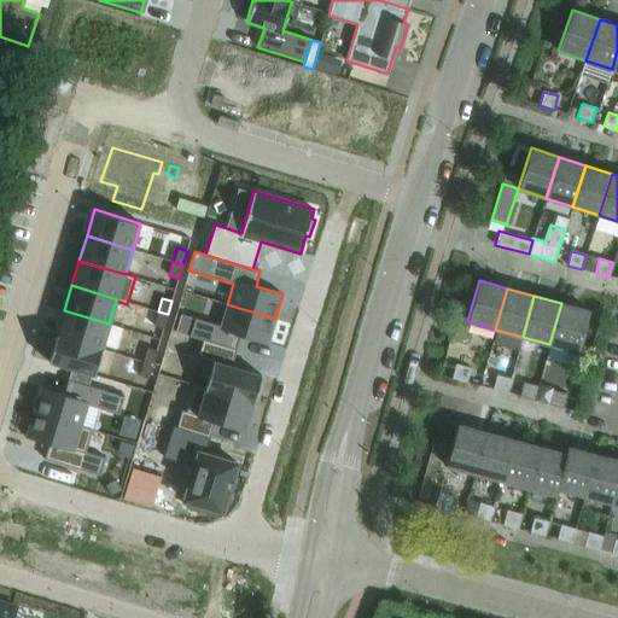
[(561,303),(549,344),(578,353),(589,312),(561,303)]
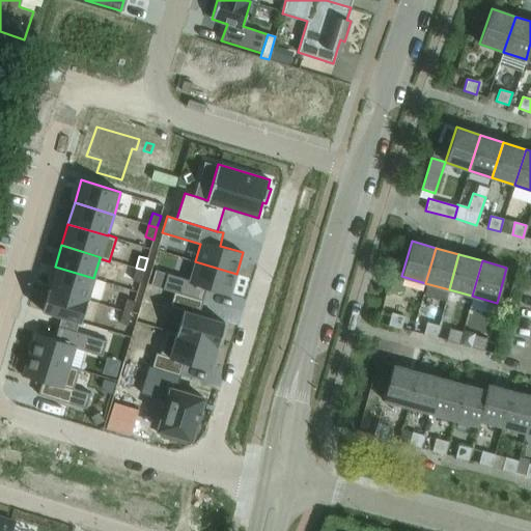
[(163,288),(174,291),(202,301),(206,288),(229,295),(236,274),(195,261),(189,280),(167,273),(163,288)]
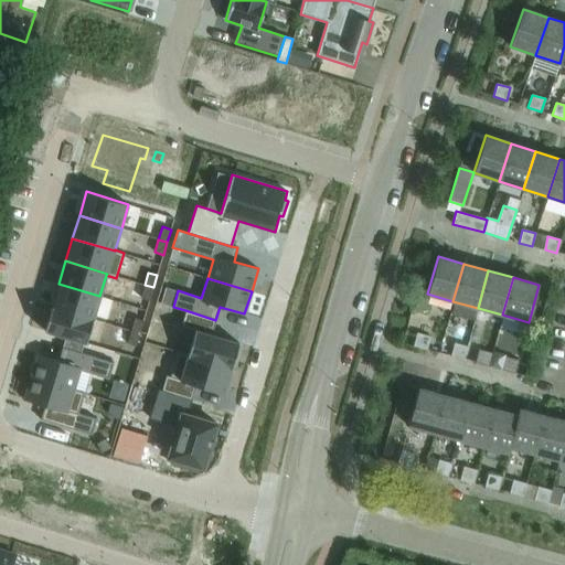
[(59,284),(52,307),(93,319),(99,296),(59,284)]
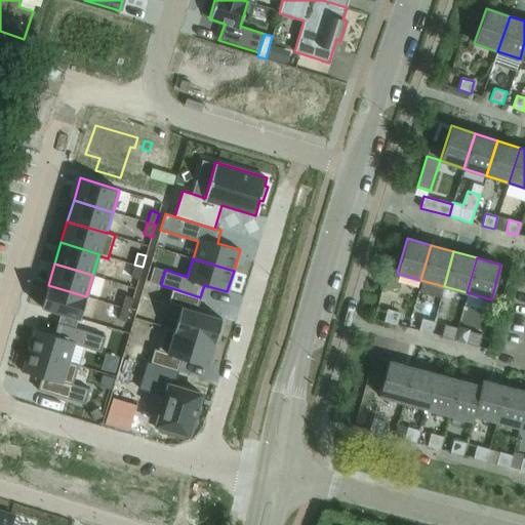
[(134,265),(130,277),(138,279),(143,267),(134,265)]
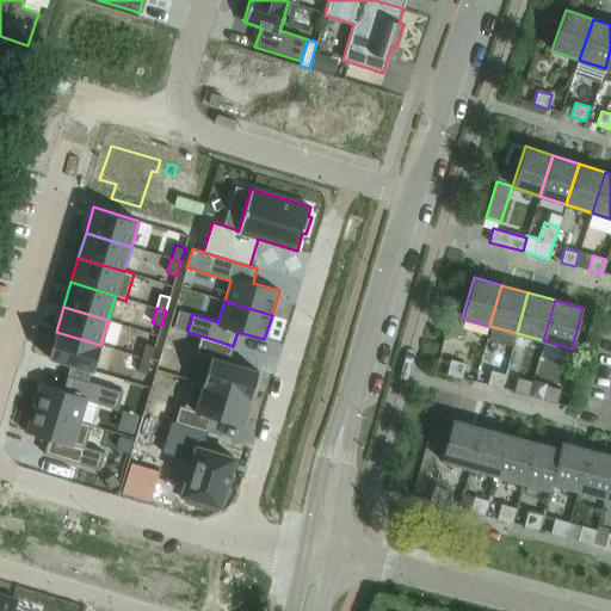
[(179,310),(173,327),(187,332),(192,314),(179,310)]
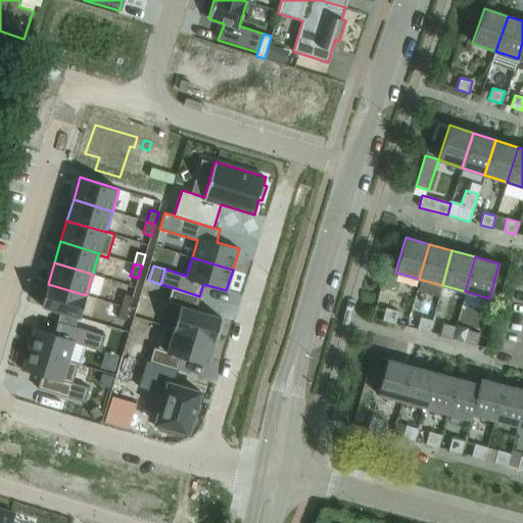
[(48,284),(41,305),(60,312),(78,317),(80,318),(86,295),(48,284)]
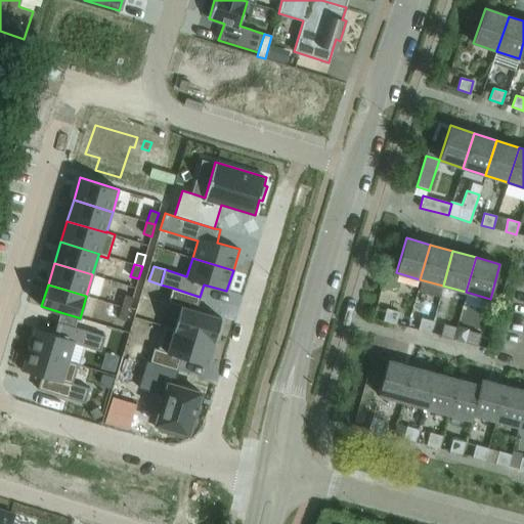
[(172,288),(168,302),(180,306),(174,328),(174,329),(214,341),(221,318),(195,310),(200,297),(172,288)]
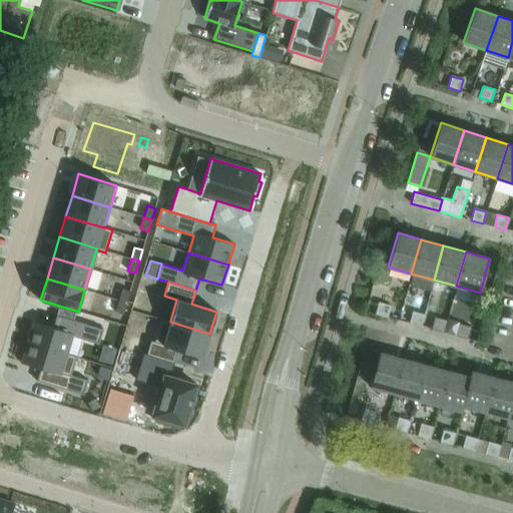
[(122,289),(118,300),(126,303),(130,291),(122,289)]
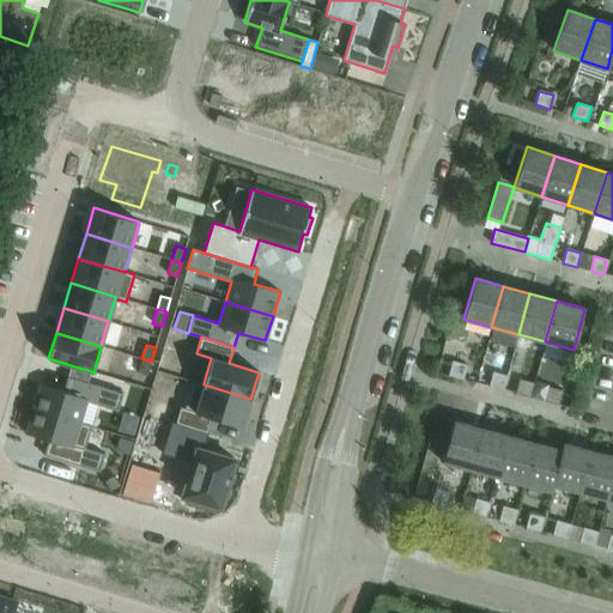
[(141,358),(138,372),(147,375),(151,362),(141,358)]
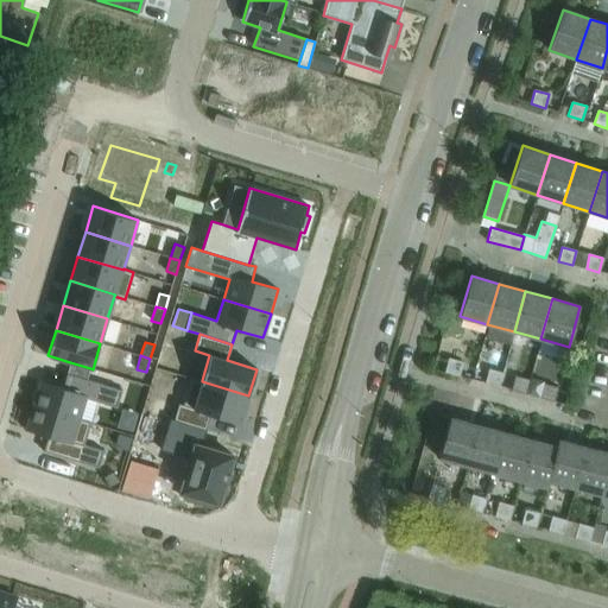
[(463,362),(449,358),(445,372),(458,375),(463,362)]
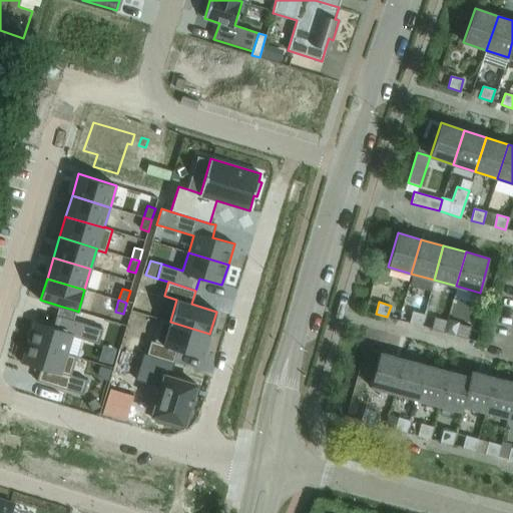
[(59,306),(56,315),(73,320),(76,311),(59,306)]
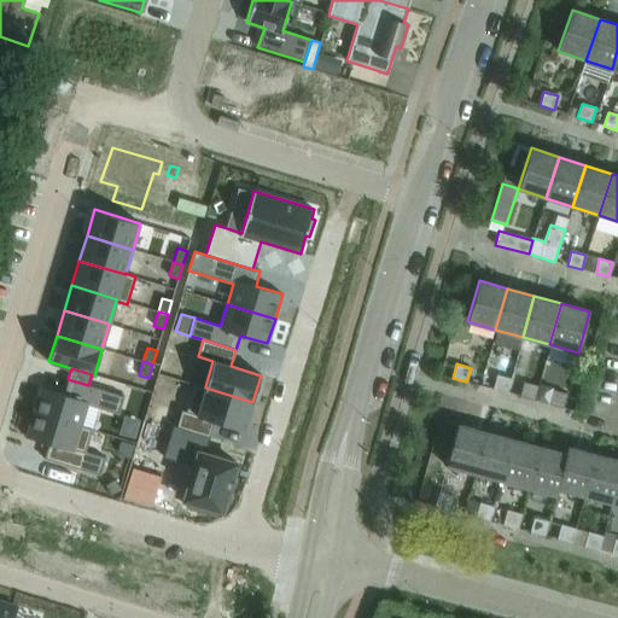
[(496,375),(493,389),(507,394),(511,379),(496,375)]
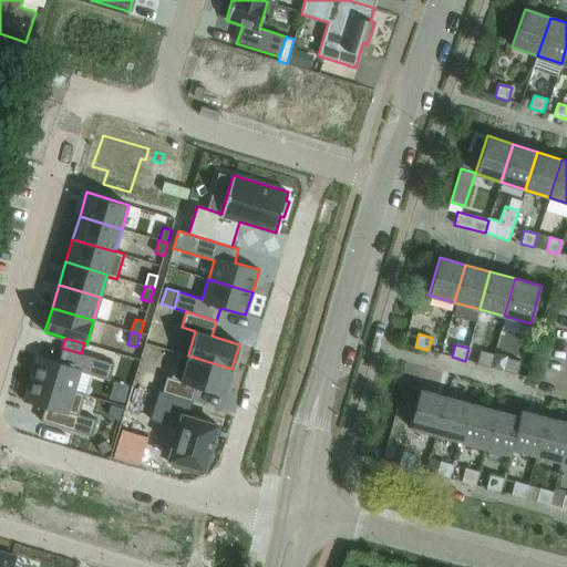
[(38,356),(30,378),(74,391),(74,390),(84,393),(90,374),(109,380),(114,363),(81,353),(62,348),(59,361),(38,356)]
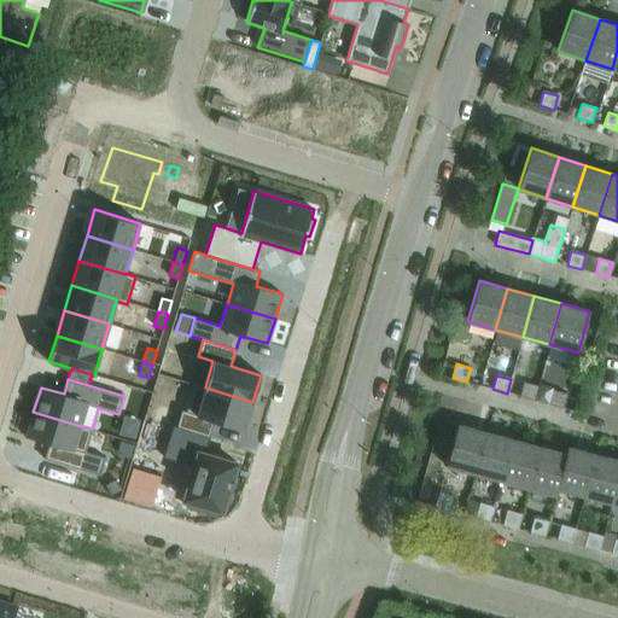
[(524,383),(520,396),(535,401),(538,386),(524,383)]
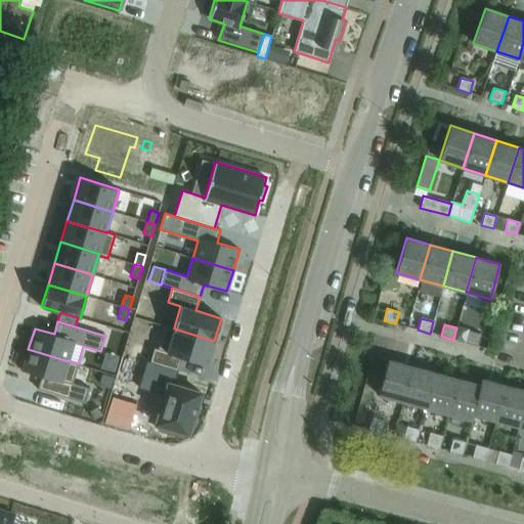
[(154,347),(149,361),(178,370),(182,357),(207,364),(214,341),(174,329),(174,328),(165,325),(158,348),(154,347)]
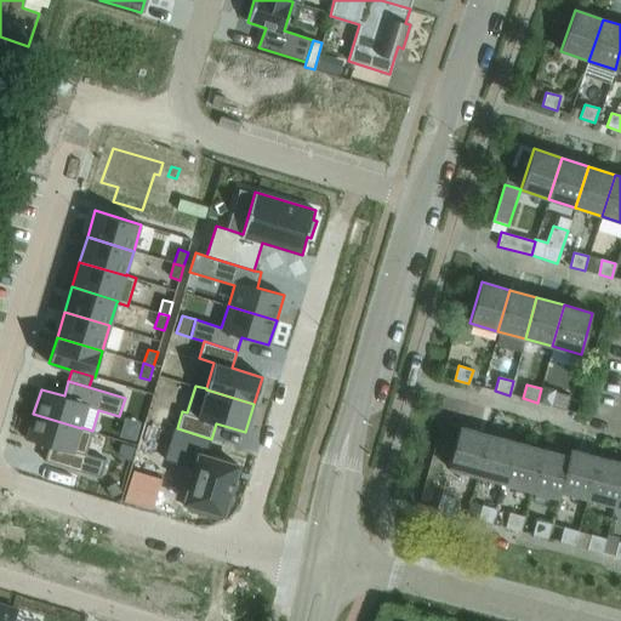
[(554,392),(551,406),(565,410),(569,396),(554,392)]
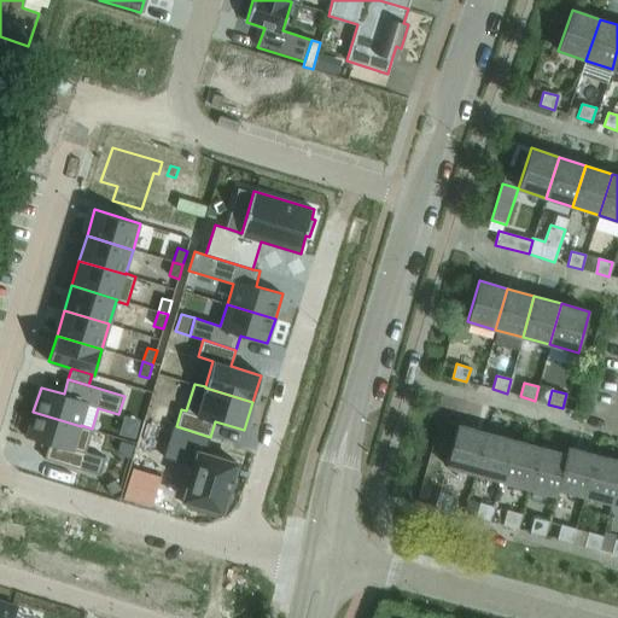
[(33,412),(25,437),(48,443),(44,458),(100,476),(105,458),(86,452),(92,429),(81,425),(81,426),(33,412)]
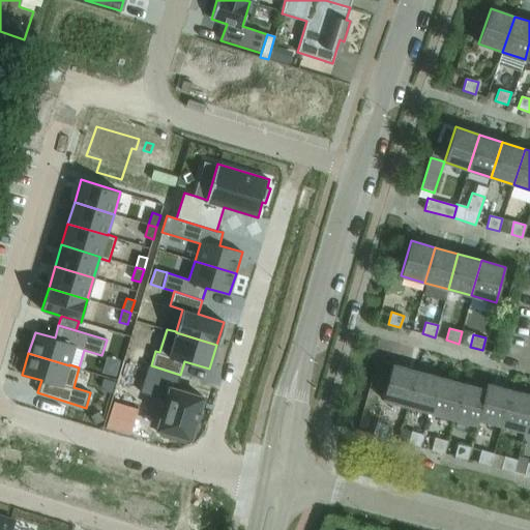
[(407,406),(416,371),(392,364),(382,400),(407,406)]
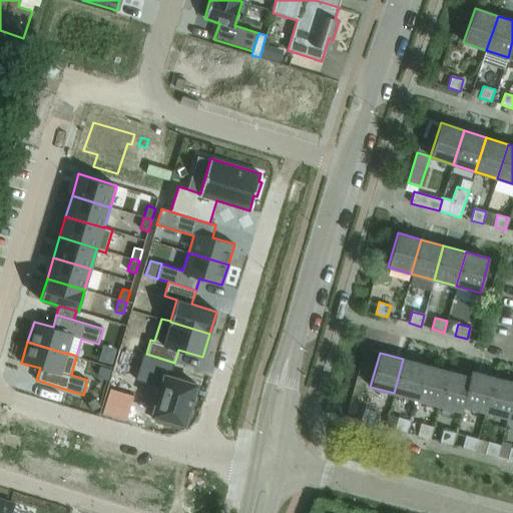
[(143,354),(135,380),(160,387),(152,415),(156,416),(154,421),(179,429),(180,424),(184,425),(190,406),(192,407),(192,405),(191,405),(193,401),(194,400),(192,399),(197,385),(170,376),(174,363),(146,354),(146,355),(143,354)]
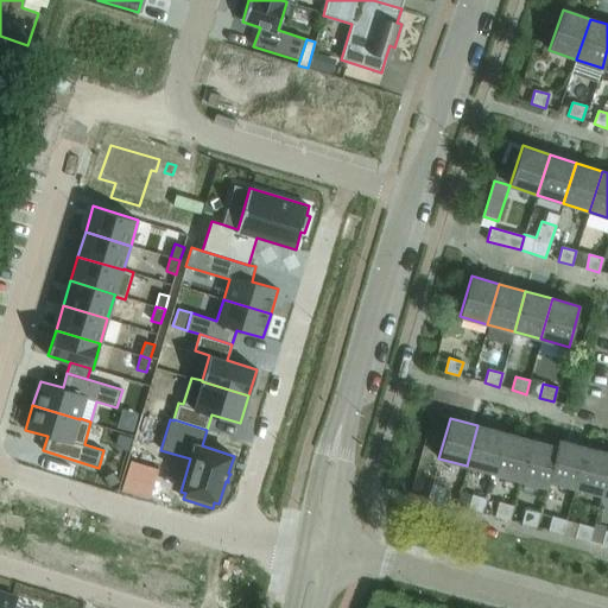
[(493,473),(505,432),(477,425),(467,466),(493,473)]
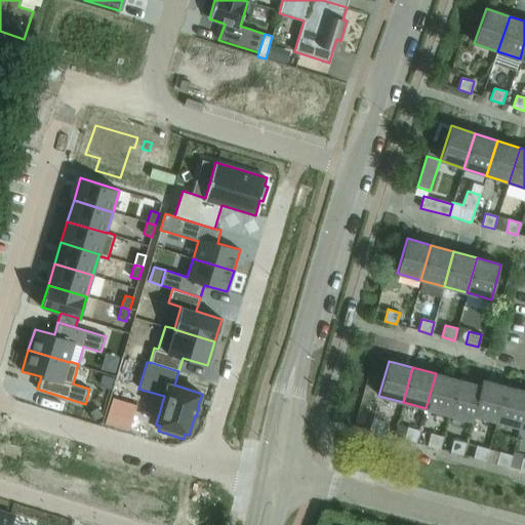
[(449,414),(458,379),(436,373),(426,408),(449,414)]
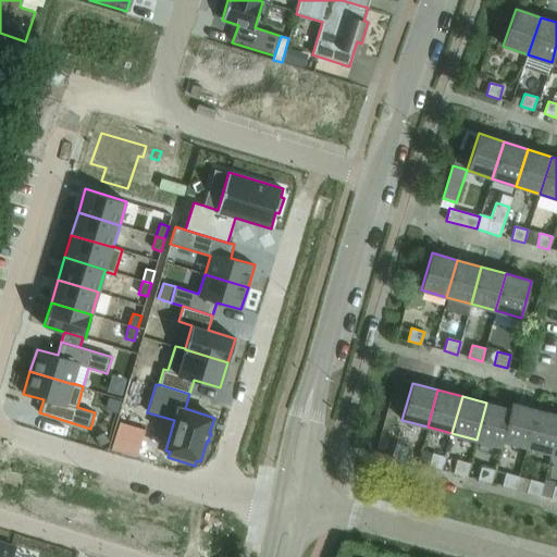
[(503,441),(512,403),(511,403),(510,409),(486,403),(477,440),(500,446),(503,441)]
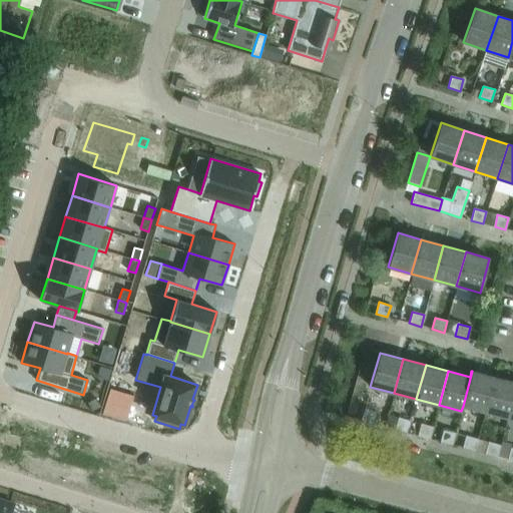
[(485,412),(494,377),(472,371),(463,406),(485,412)]
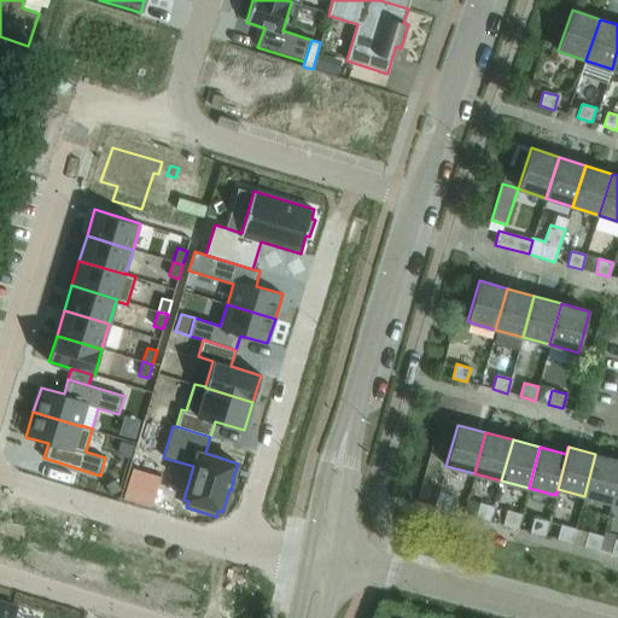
[(612,503),(617,478),(617,460),(595,454),(584,496),(612,503)]
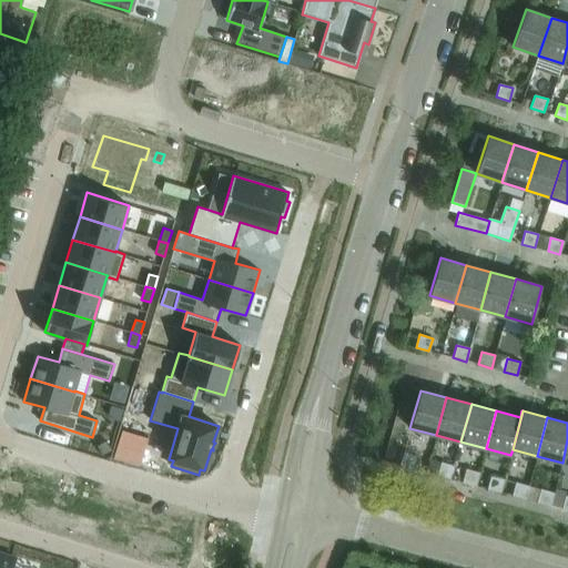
[(404,453),(401,465),(414,468),(417,456),(404,453)]
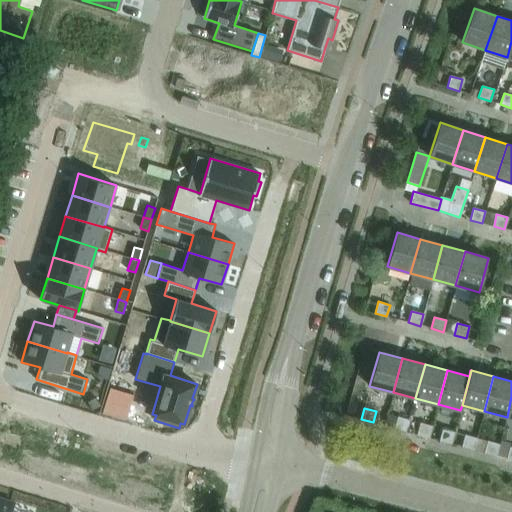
[(406,432),(409,420),(397,417),(394,428),(406,432)]
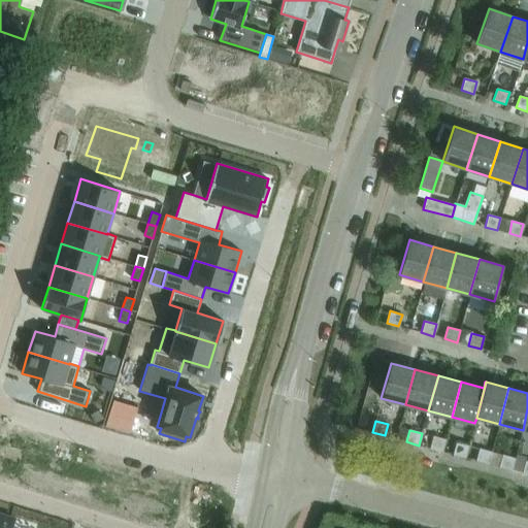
[(442,452),(446,439),(422,433),(419,446),(442,452)]
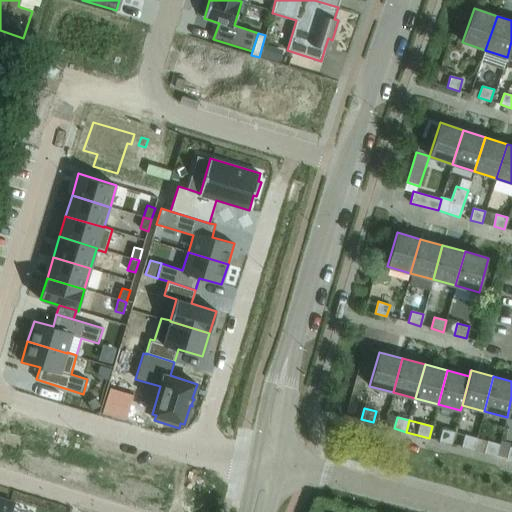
[(432,426),(429,438),(451,444),(454,432),(432,426)]
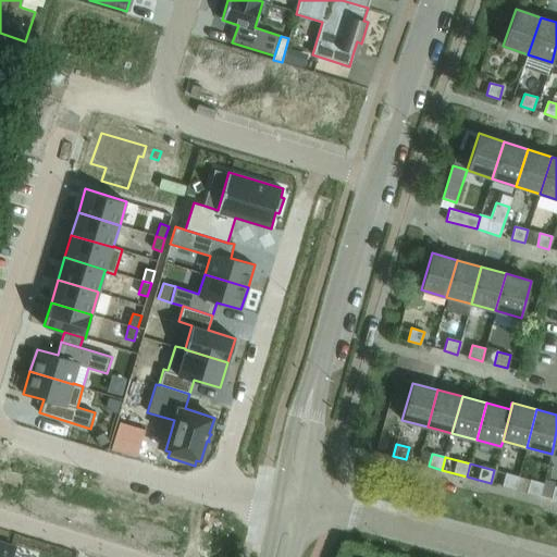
[(516,490),(519,477),(506,473),(503,485),(516,490)]
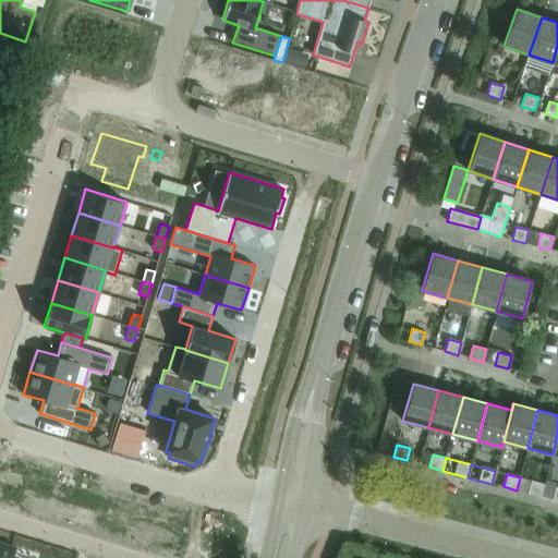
[(544,484),(520,477),(517,490),(541,497),(544,484)]
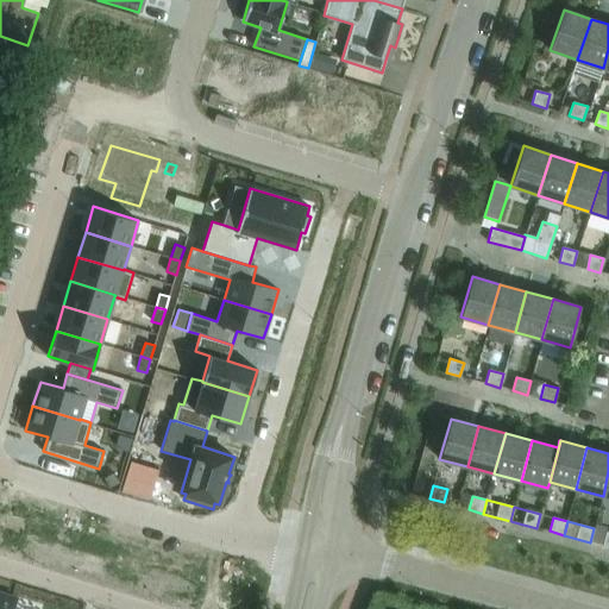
[(608,547),(608,532),(606,532),(607,528),(595,525),(594,528),(590,542),(608,547)]
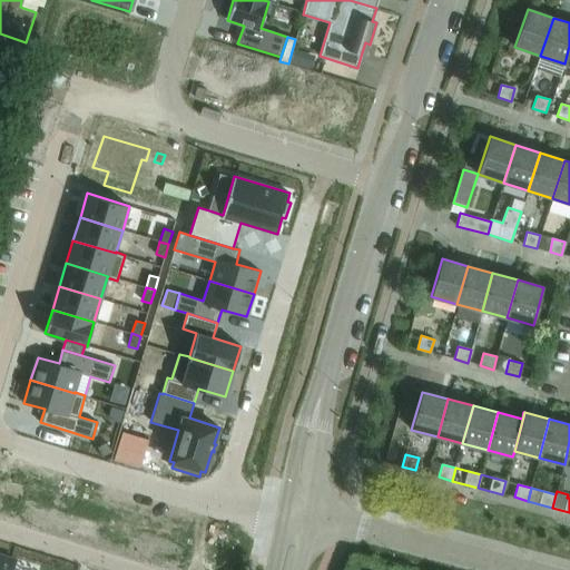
[(0,569),(10,569),(15,559),(0,554),(0,569)]
